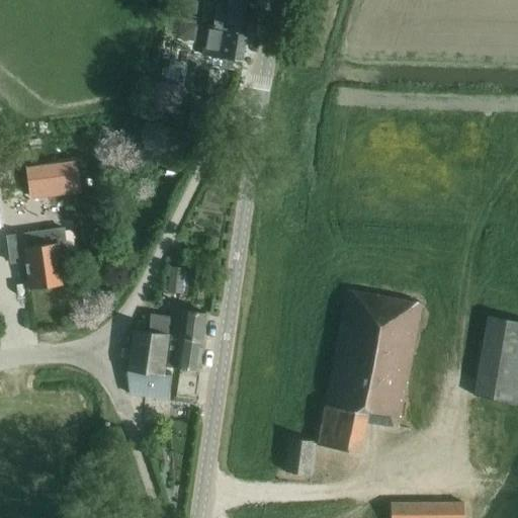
[(195,11),(196,0),(183,0),(182,10),(195,11)]
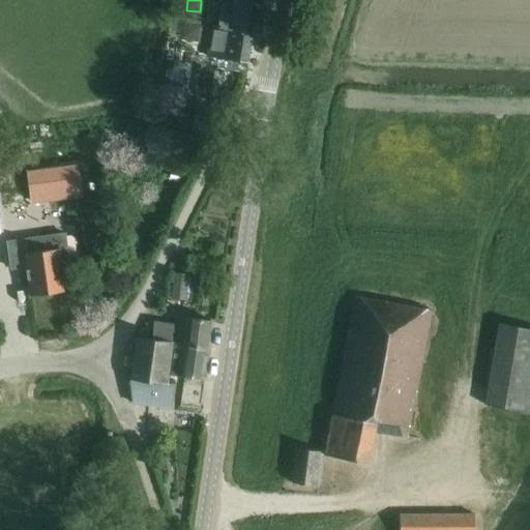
[(256,33),(260,0),(222,0),(218,25),(211,24),(206,55),(246,61),(251,32),(256,33)]
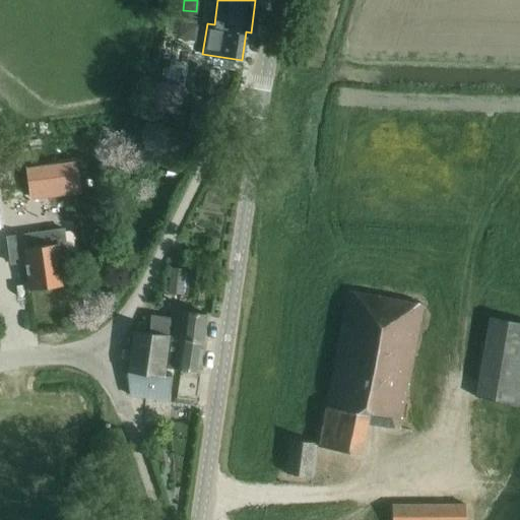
[(27,169),(31,197),(79,191),(75,161),(27,169)]
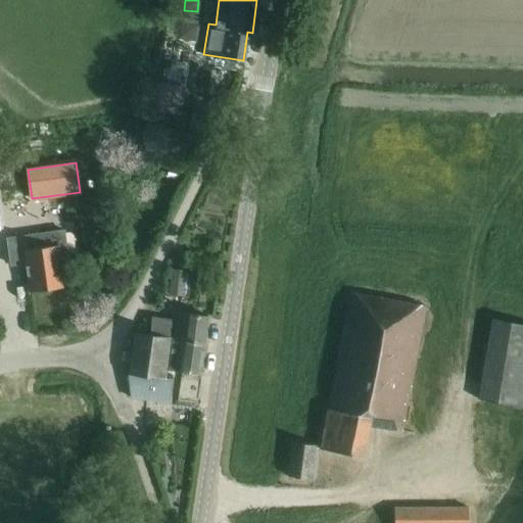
[(24,210),(21,193),(2,196),(7,236),(48,230),(45,206),(24,210)]
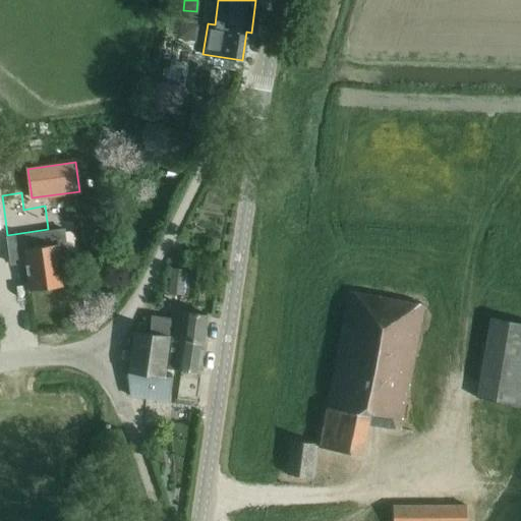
[(29,290),(63,285),(57,243),(23,248),(29,290)]
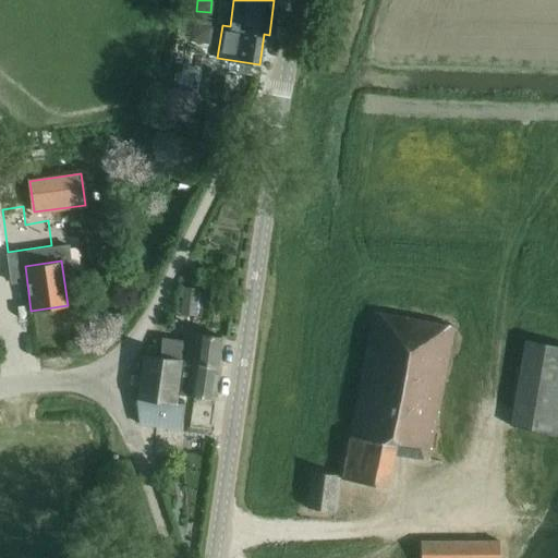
[(194,315),(197,289),(183,287),(181,313),(194,315)]
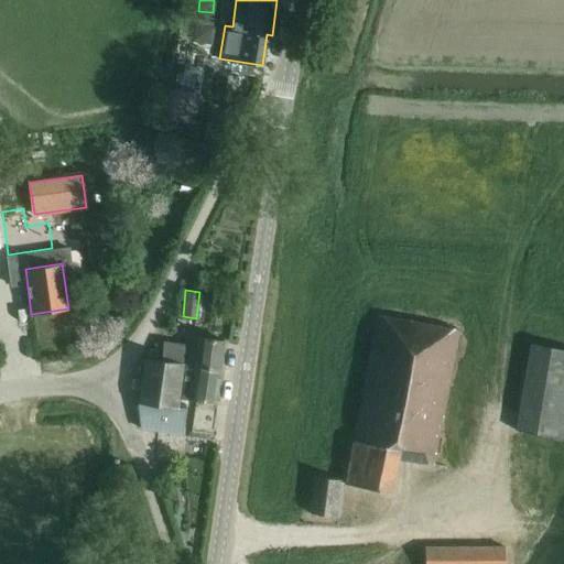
[(432,464),(457,329),(376,314),(344,484),(391,491),(398,457),(432,464)]
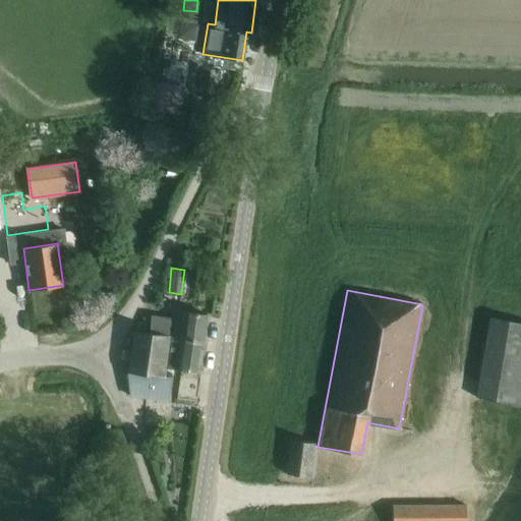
[(169,307),(172,295),(164,293),(161,305),(169,307)]
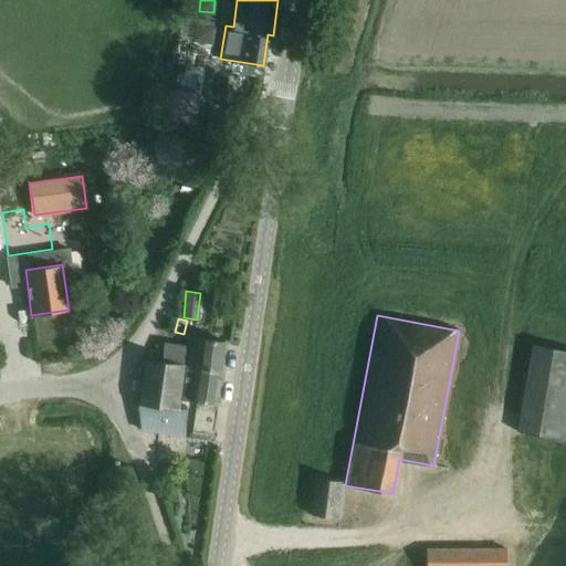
[(220,370),(223,342),(187,337),(185,346),(164,343),(161,362),(185,365),(220,370)]
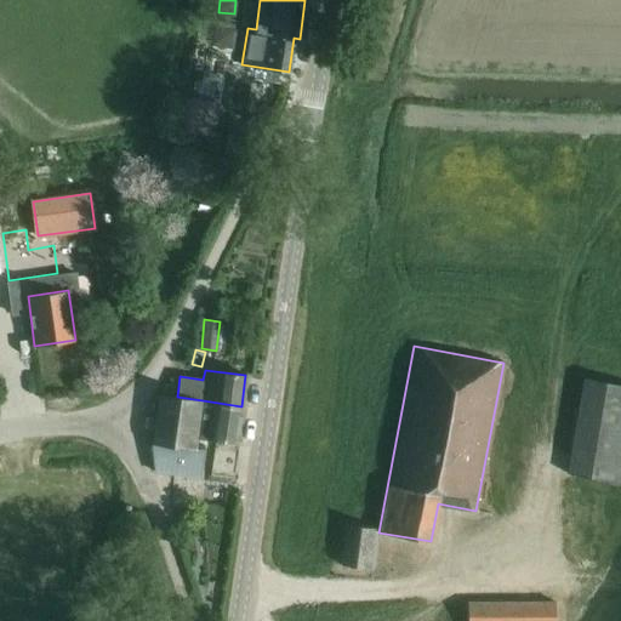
[(620,483),(620,383),(584,377),(567,474),(620,483)]
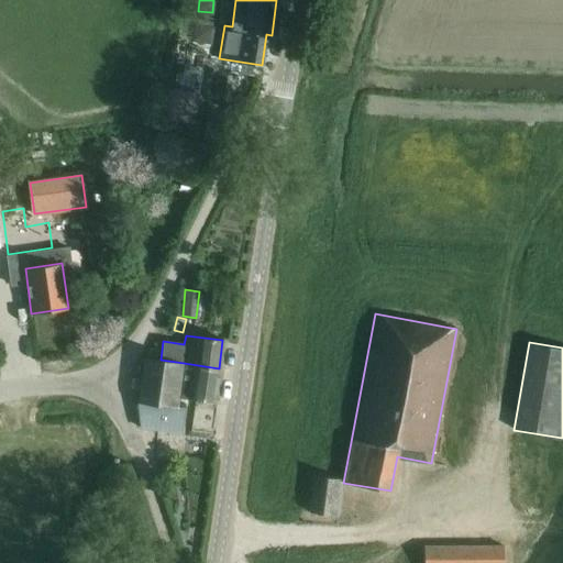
[(161,360),(143,357),(138,401),(176,406),(178,398),(184,363),(161,360)]
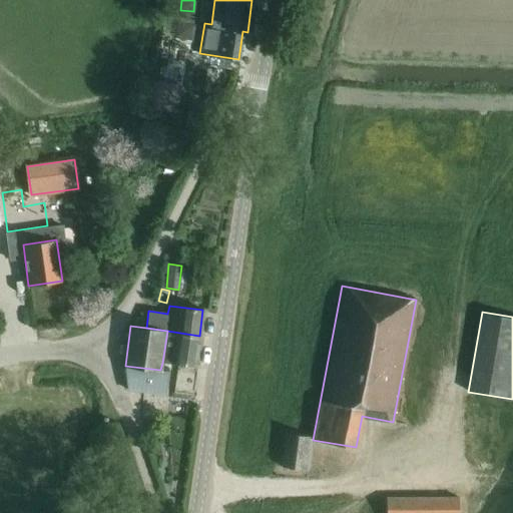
[(167,331),(162,363),(195,367),(199,336),(167,331)]
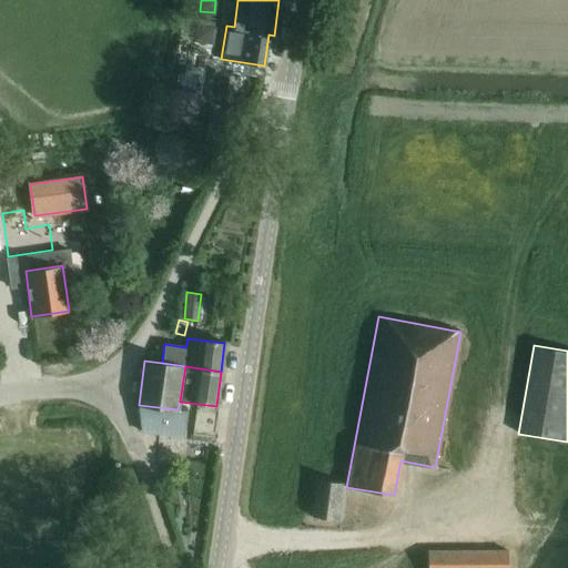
[(178,409),(139,405),(141,427),(164,430),(184,433),(186,412),(178,409)]
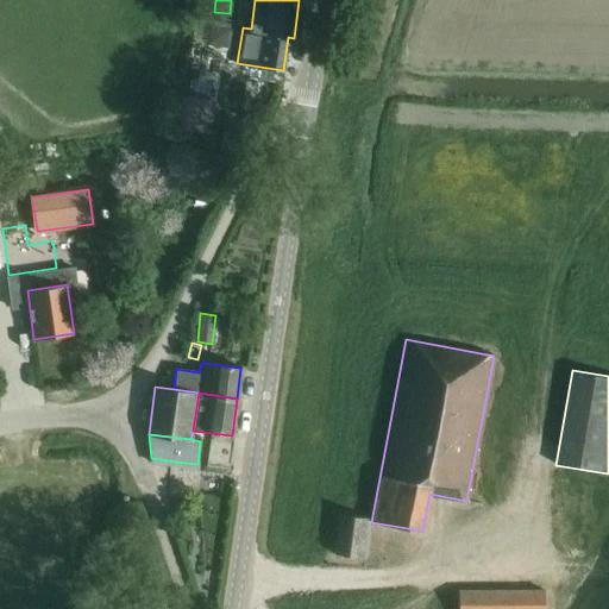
[(362,558),(368,518),(339,514),(333,554),(362,558)]
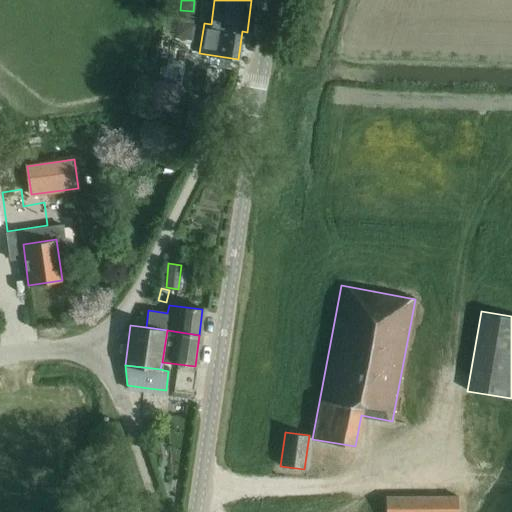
[(384,511),(456,511),(457,496),(385,496),(384,511)]
